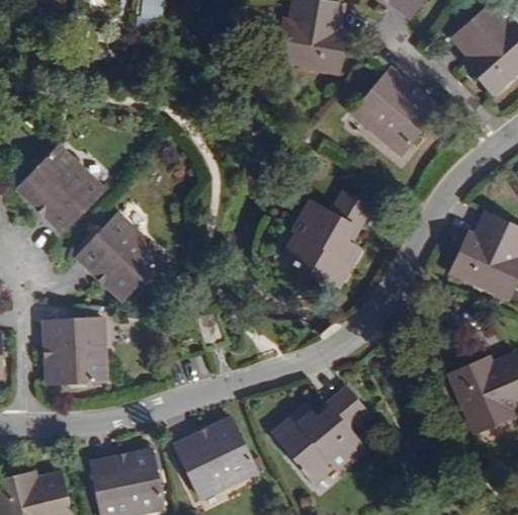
[(159,17),(162,0),(140,0),(139,14),(153,16),(159,17)]
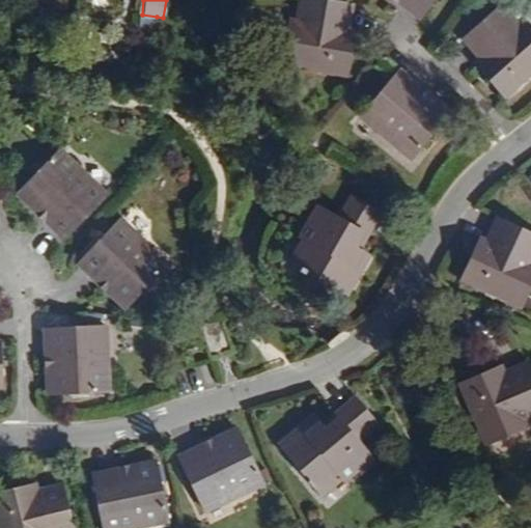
[(350,73),(354,47),(346,46),(348,29),(353,2),(342,0),(302,0),(300,20),(290,19),(283,62),(350,73)]
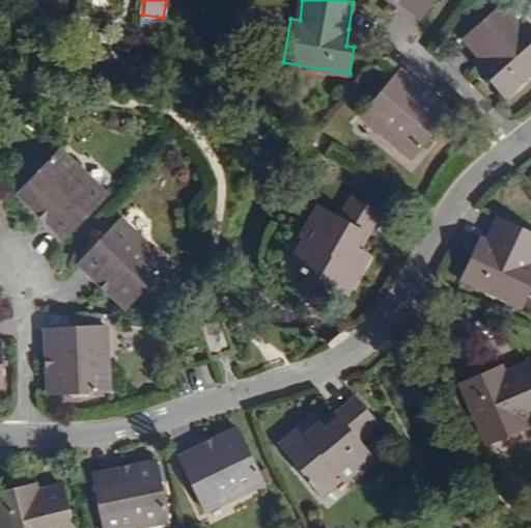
[(400,0),(399,1),(421,17),(434,0),(400,0)]
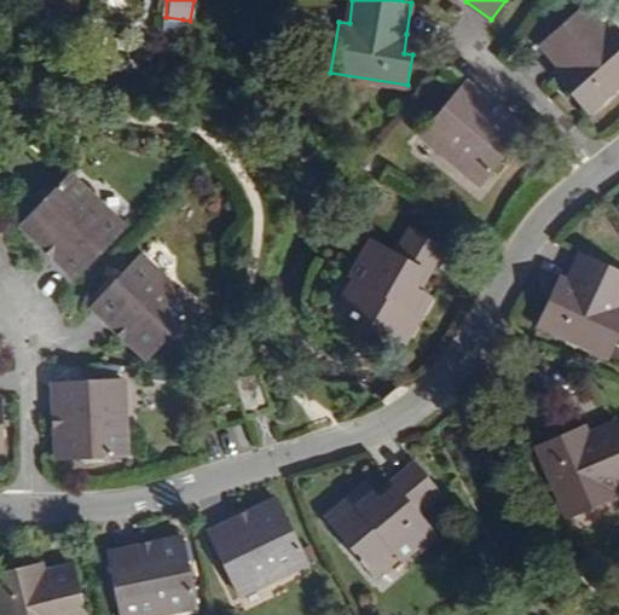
[(588,112),(618,83),(618,28),(612,21),(618,15),(618,4),(614,0),(593,0),(588,6),(584,4),(541,44),(561,67),(574,81),(567,88),(588,112)]
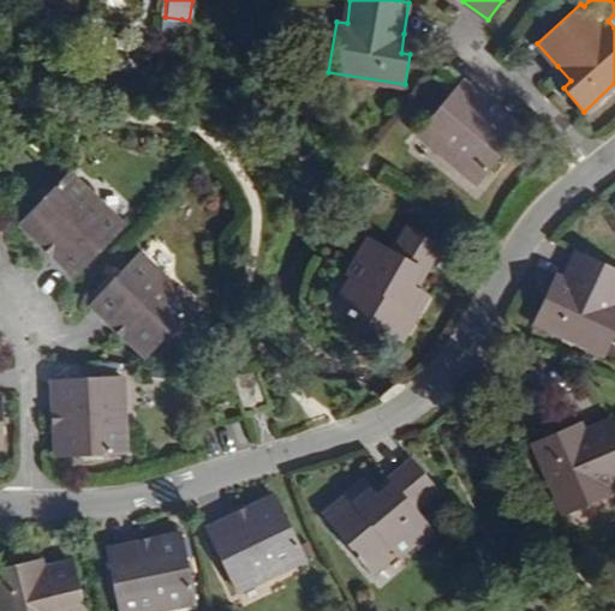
[(180,34),(181,19),(165,17),(162,35),(180,34)]
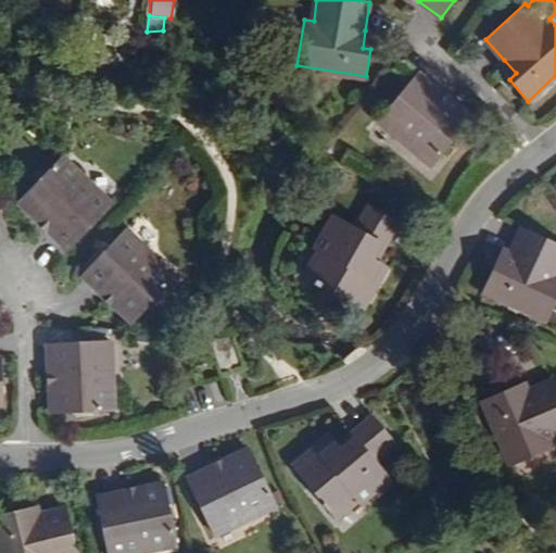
[(24,33),(27,21),(7,16),(4,27),(24,33)]
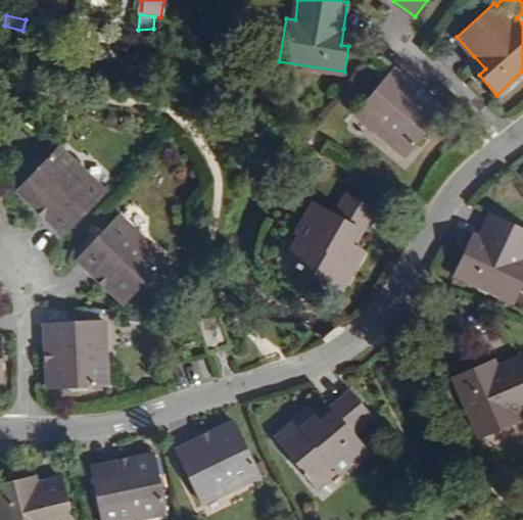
[(152,42),(153,29),(138,30),(137,42),(152,42)]
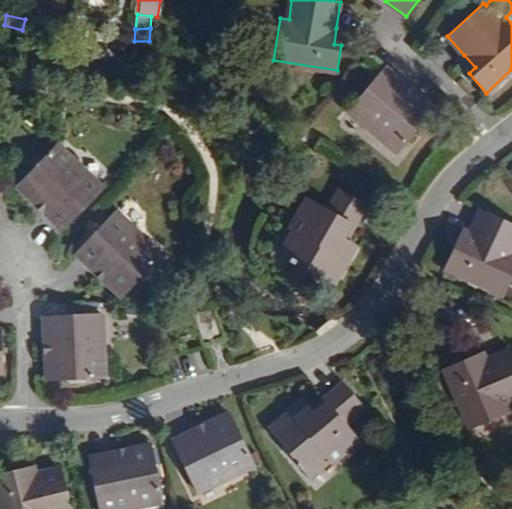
[(341,45),(344,29),(336,28),(334,44),(341,45)]
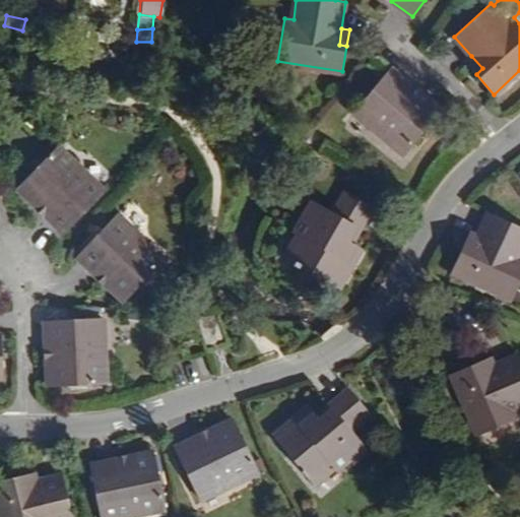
[(482,68),(471,56),(465,61),(476,74),(482,68)]
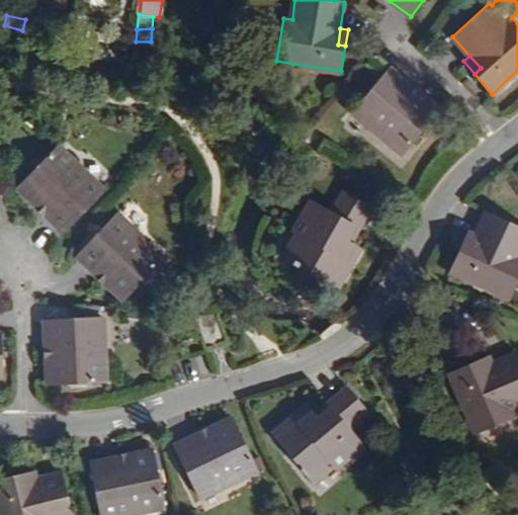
[(402,154),(440,107),(391,67),(352,112),(402,154)]
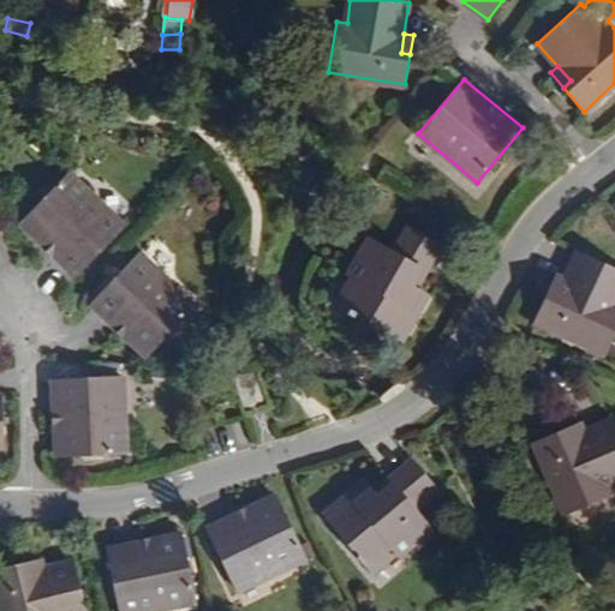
[(126,223),(71,171),(22,222),(45,243),(51,235),(61,246),(55,253),(77,274),(126,223)]
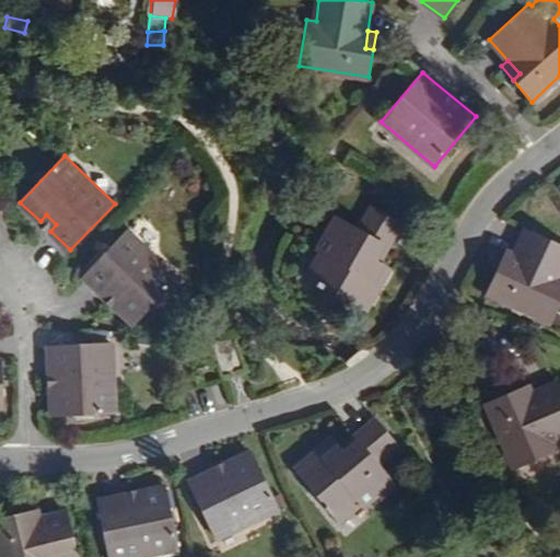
[(391,266),(381,260),(374,257),(382,242),(388,246),(403,221),(373,204),(359,228),(337,216),(318,250),(324,254),(310,277),(366,309),(391,266)]
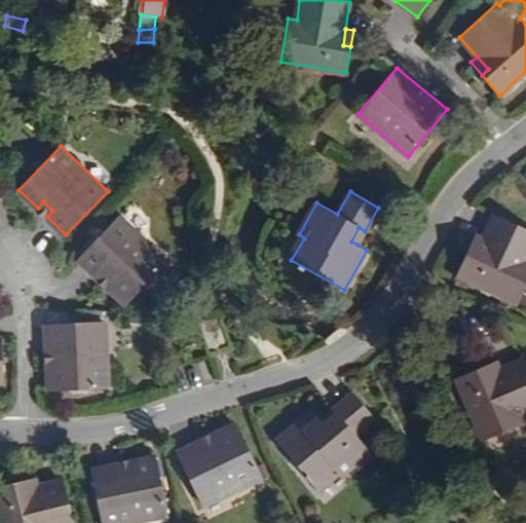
[(52,211),(43,201),(38,208),(47,217),(52,211)]
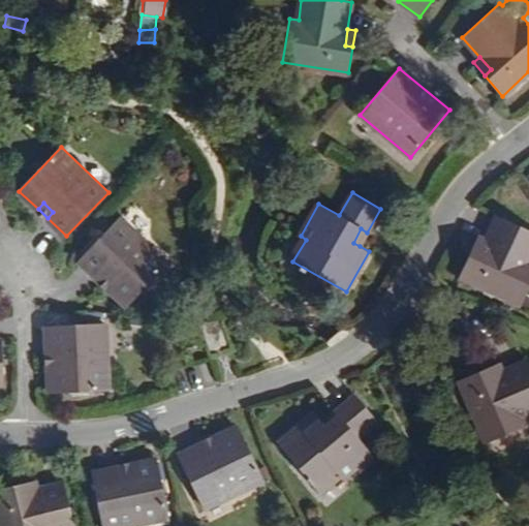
[(522,304),(528,288),(528,229),(497,215),(487,240),(480,253),(472,249),(460,274),(522,304)]
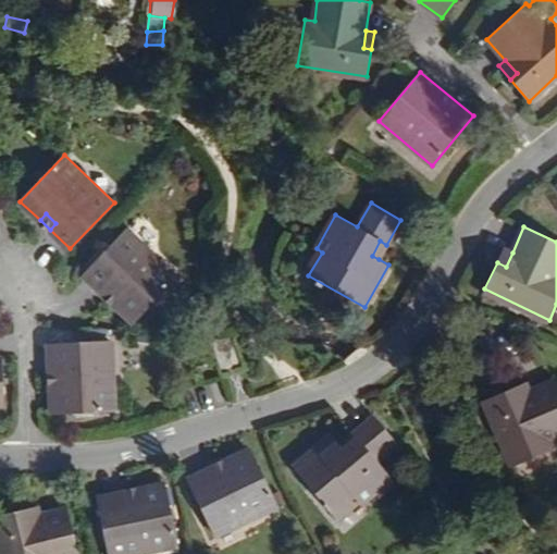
[(133,321),(176,274),(127,228),(84,273),(103,292),(108,286),(119,295),(113,302),(133,321)]
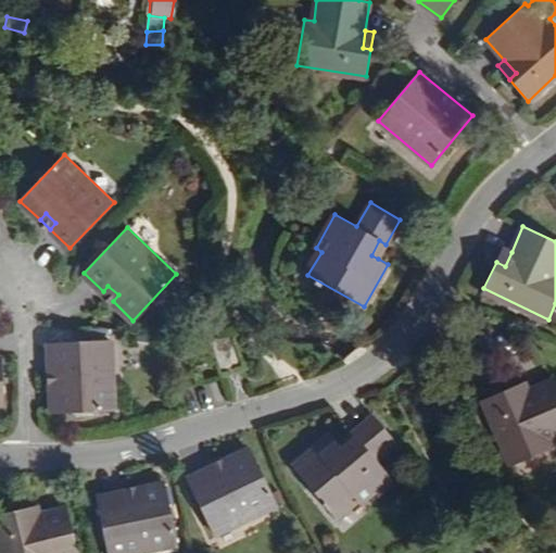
[(378,259),(386,244),(379,240),(371,255),(378,259)]
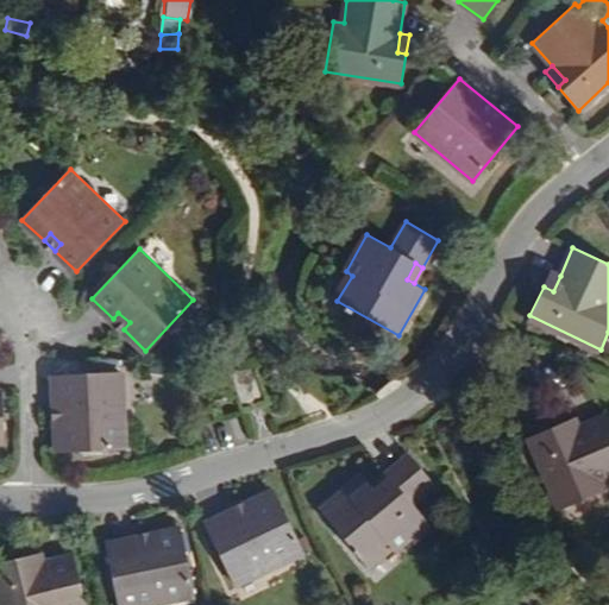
[(553,291),(560,276),(551,272),(544,287),(553,291)]
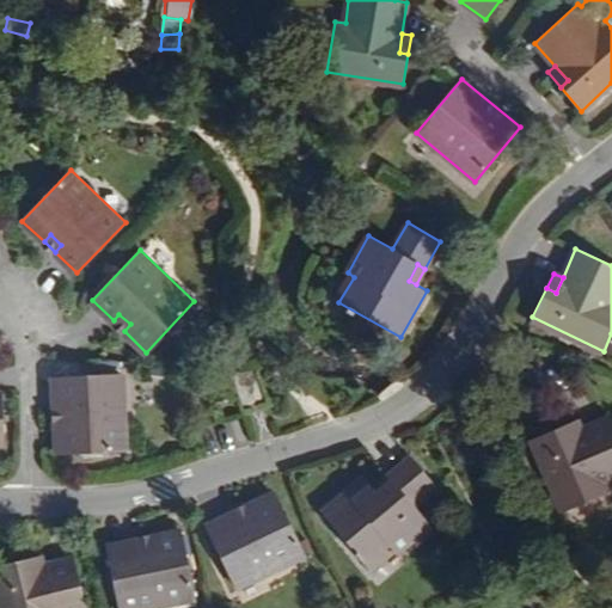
[(130,324),(118,314),(114,320),(124,331),(130,324)]
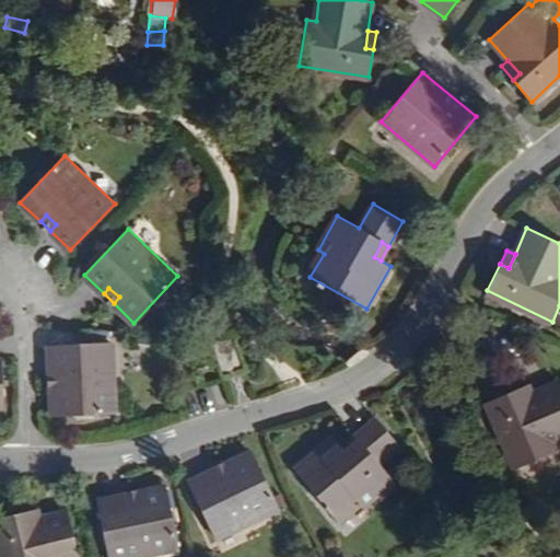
[(245,366),(235,338),(212,346),(221,374),(245,366)]
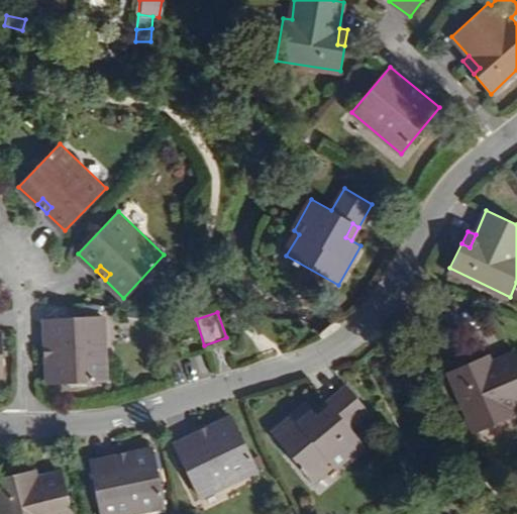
[(107,379),(105,315),(45,317),(46,341),(54,341),(55,356),(47,356),(48,382),(107,379)]
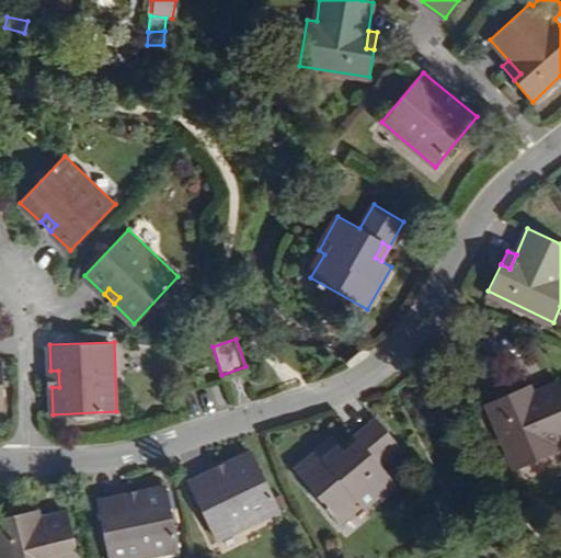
[(560,437),(560,380),(535,391),(518,400),(515,390),(489,402),(516,467),(559,450),(556,441),(560,437)]
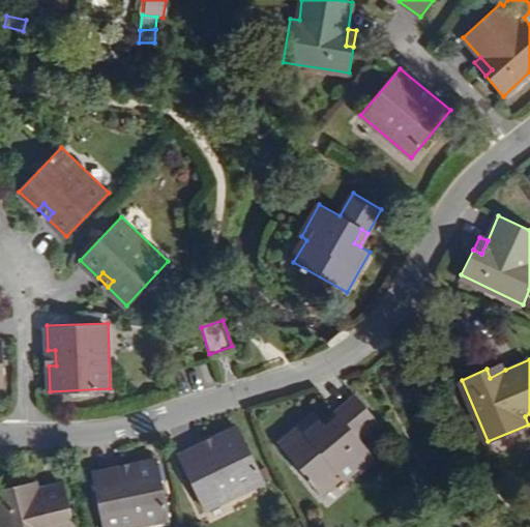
[(505,370),(501,362),(487,369),(490,378),(505,370)]
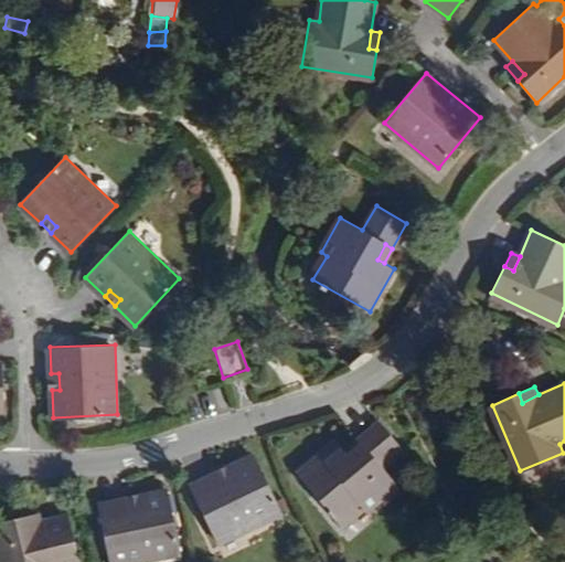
[(396,483),(375,459),(396,441),(375,415),(354,434),(360,439),(347,453),(341,446),(337,442),(301,473),(341,522),(362,504),(366,509),(396,483)]
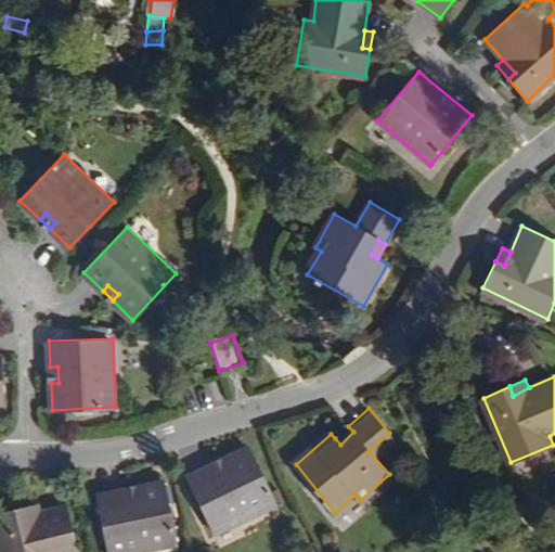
[(340,445),(353,432),(348,426),(335,438),(340,445)]
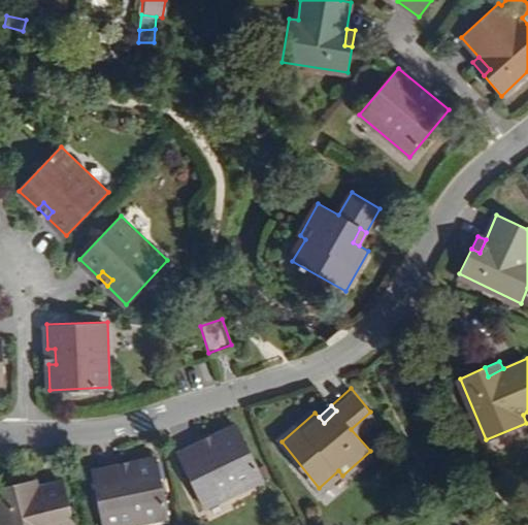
[(263,479),(237,423),(215,434),(217,439),(205,447),(201,440),(179,451),(206,505),(263,479)]
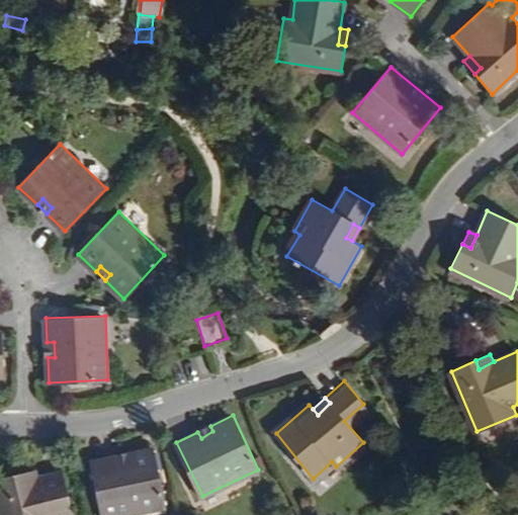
[(212,431),(210,426),(197,432),(201,438),(212,431)]
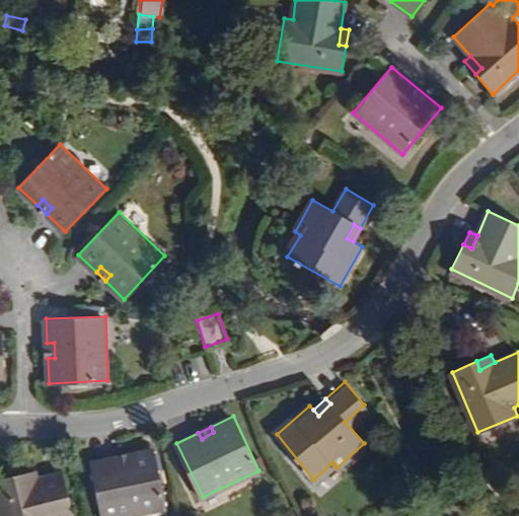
[(118,515),(166,506),(155,447),(129,453),(130,460),(118,463),(116,456),(92,460),(102,515),(118,515)]
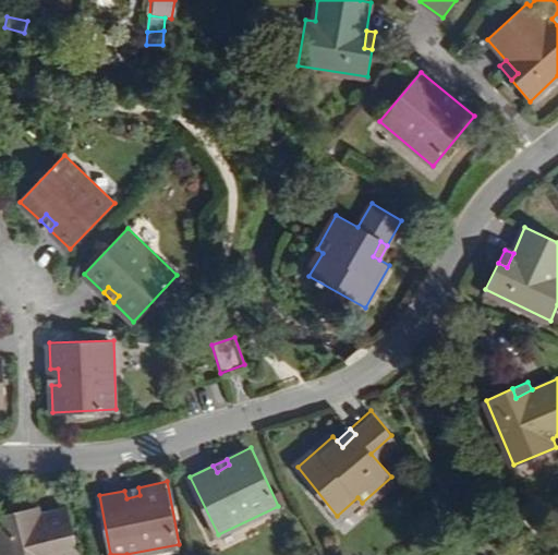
[(140,495),(138,487),(124,491),(126,498),(140,495)]
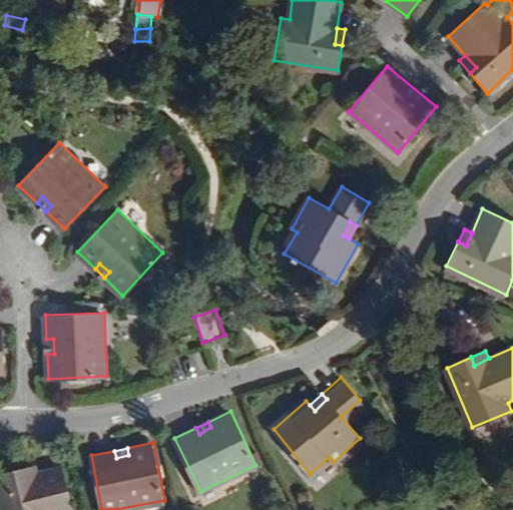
[(38,472),(36,464),(20,469),(22,477),(38,472)]
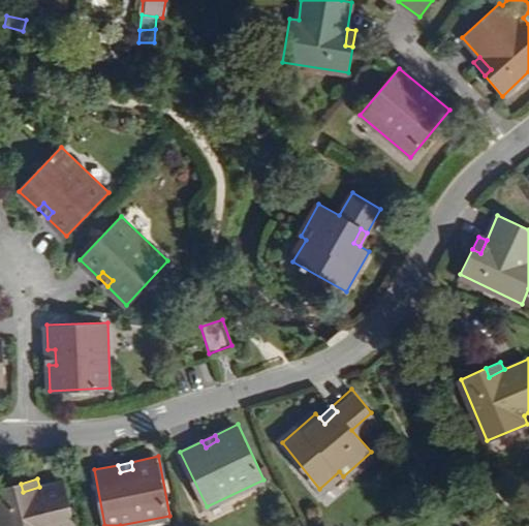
[(75,525),(63,481),(39,487),(23,492),(21,484),(0,488),(0,515),(2,525),(75,525)]
